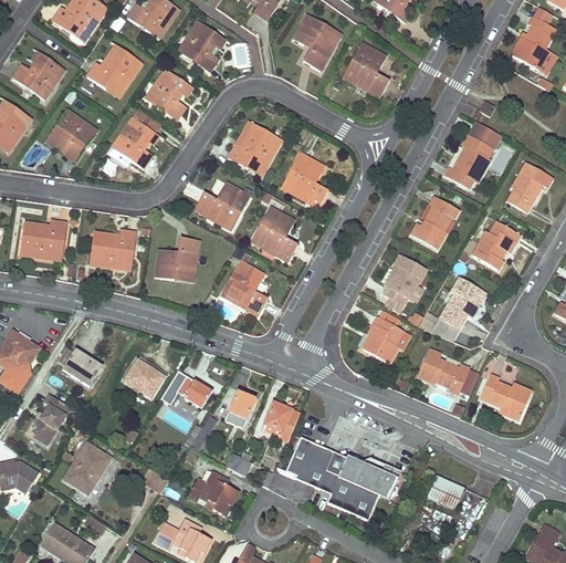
[(63,8),(60,6),(51,20),(83,41),(106,6),(97,0),(73,0),(69,7),(71,9),(69,12),(63,8)]
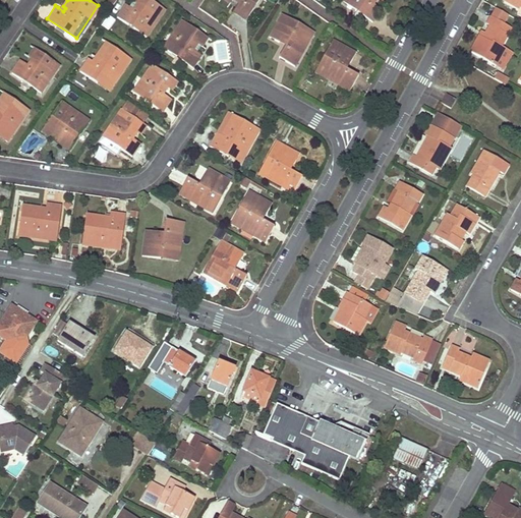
[(62,0),(58,7),(63,11),(65,8),(63,6),(67,0),(62,0)]
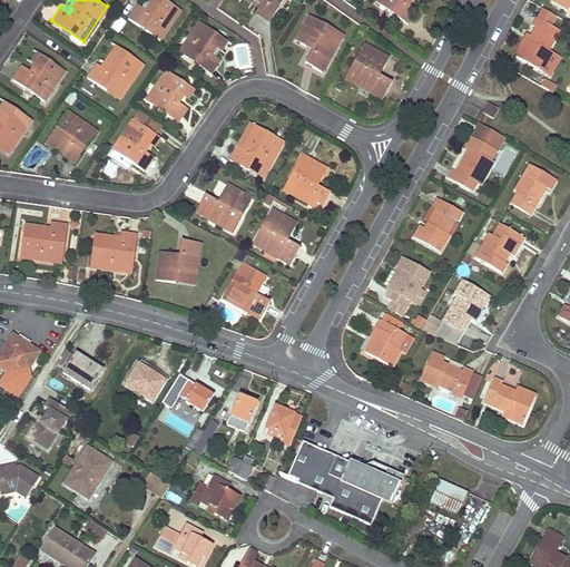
[(149,10),(137,2),(128,17),(140,25),(141,22),(147,26),(146,28),(160,38),(180,8),(169,0),(150,0),(149,1),(154,3),(149,10)]
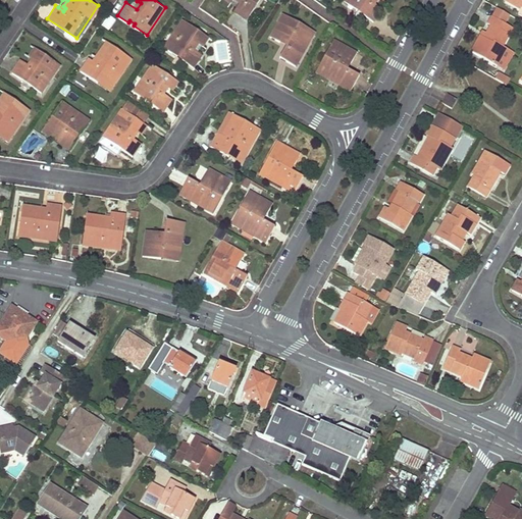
[(240,0),(235,9),(247,17),(255,5),(253,4),(256,0),(240,0)]
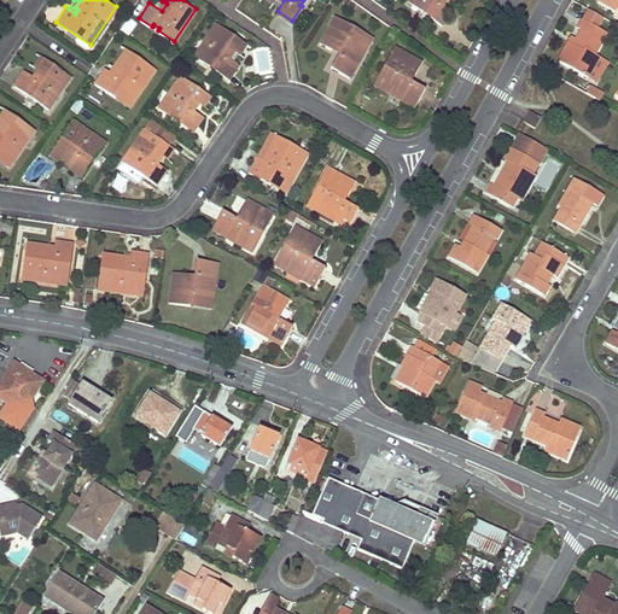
[(408,0),(420,10),(423,6),(430,11),(427,13),(441,23),(450,6),(442,0),(408,0)]
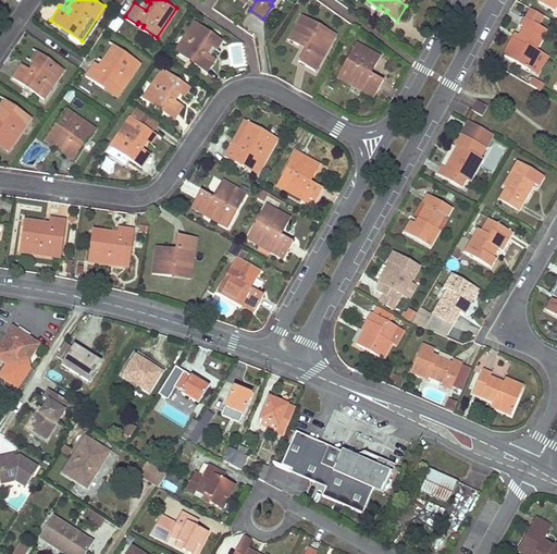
[(542,0),(555,8),(553,11),(556,13),(556,0),(542,0)]
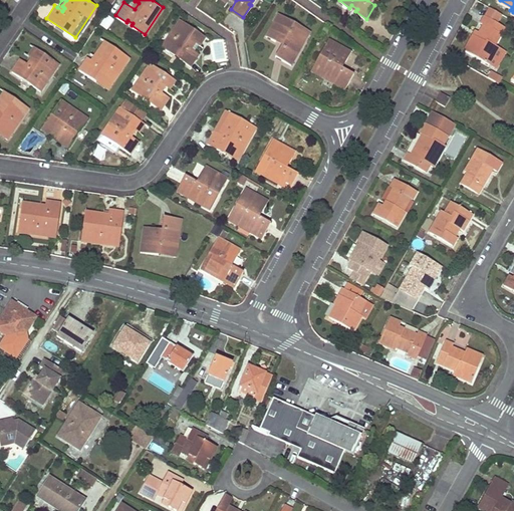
[(496,21),(501,13),(489,6),(484,14),(496,21)]
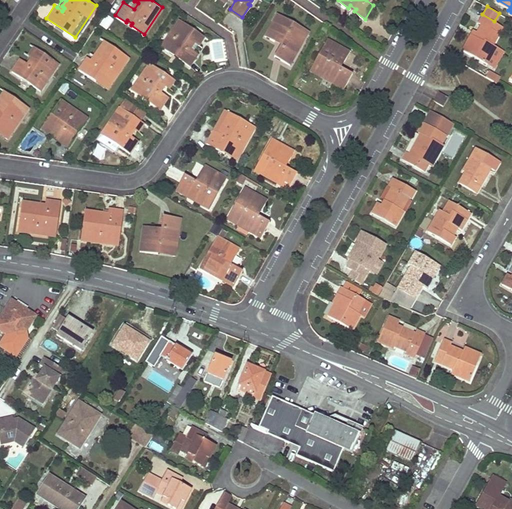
[(100,23),(107,27),(112,16),(105,12),(100,23)]
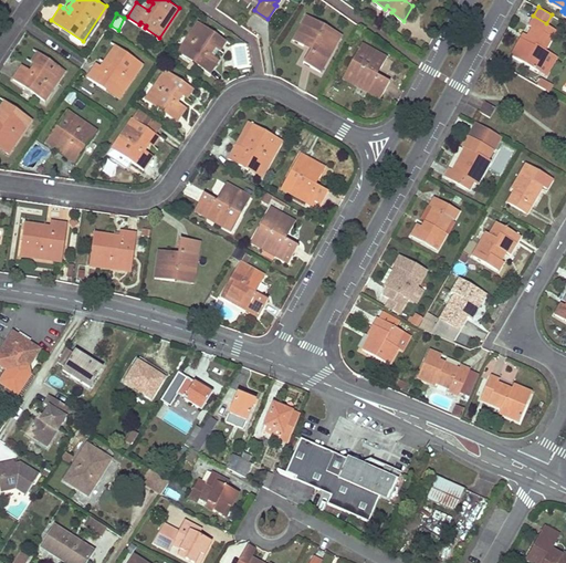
[(323,23),(306,14),(293,39),(302,43),(305,40),(312,44),(308,50),(304,61),(321,70),(327,56),(323,54),(326,49),(327,50),(335,35),(321,28),(323,23)]
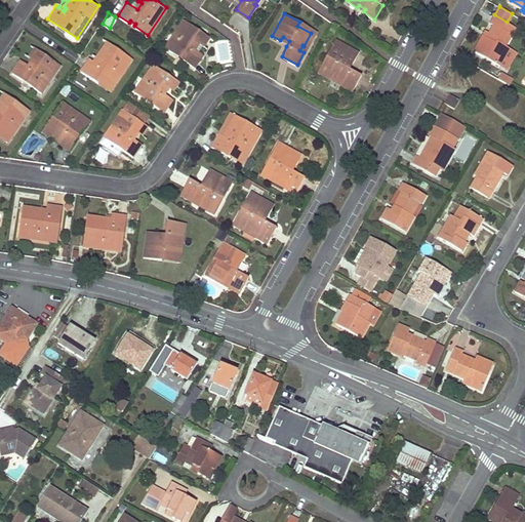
[(483,34),(474,50),(498,64),(509,46),(506,44),(515,26),(507,22),(494,14),(490,22),(493,24),(488,33),(487,36),(483,34)]
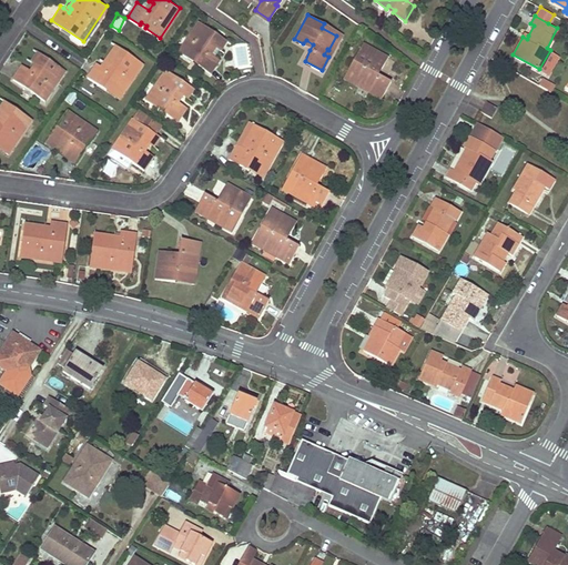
[(222,36),(198,20),(179,50),(192,60),(194,57),(200,61),(198,63),(211,71),(220,57),(208,50),(212,42),(215,46),(222,36)]
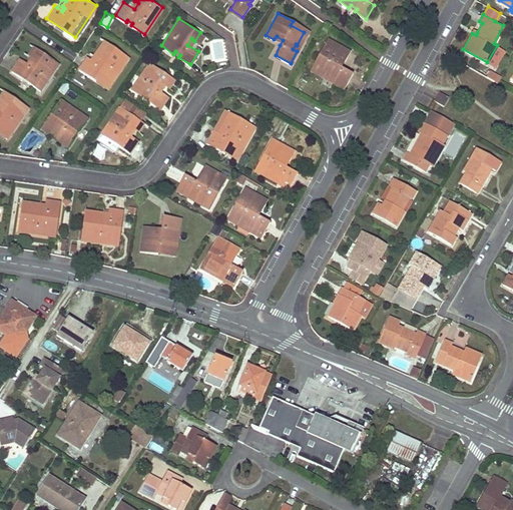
[(308,28),(293,21),(291,25),(304,32),(297,45),(296,44),(293,49),(297,51),(308,28)]
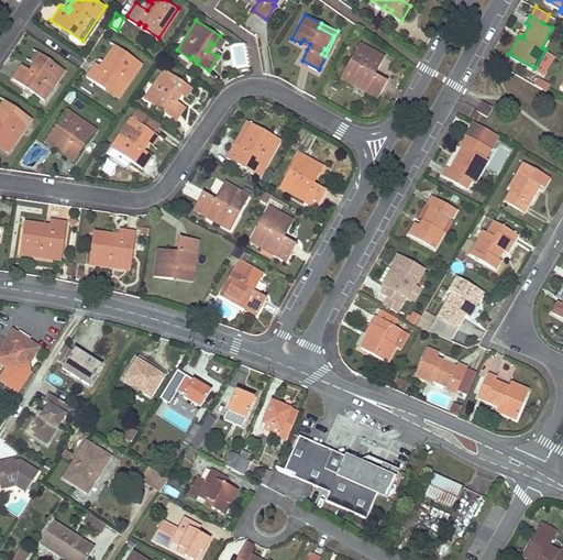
[(223,37),(220,35),(213,45),(217,47),(223,37)]
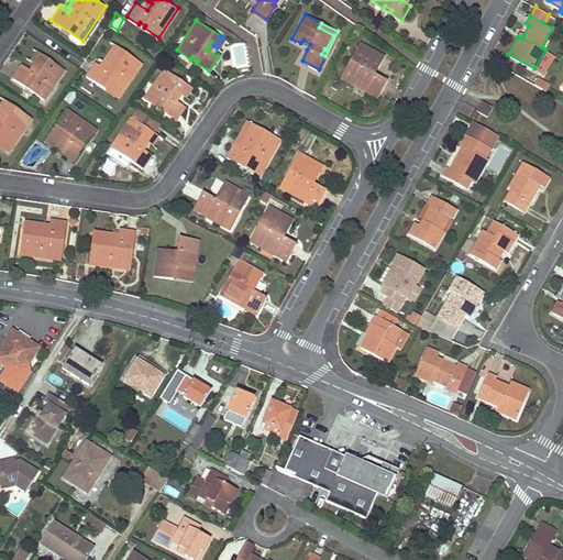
[(300,43),(291,39),(290,41),(307,50),(310,44),(304,40),(300,43)]
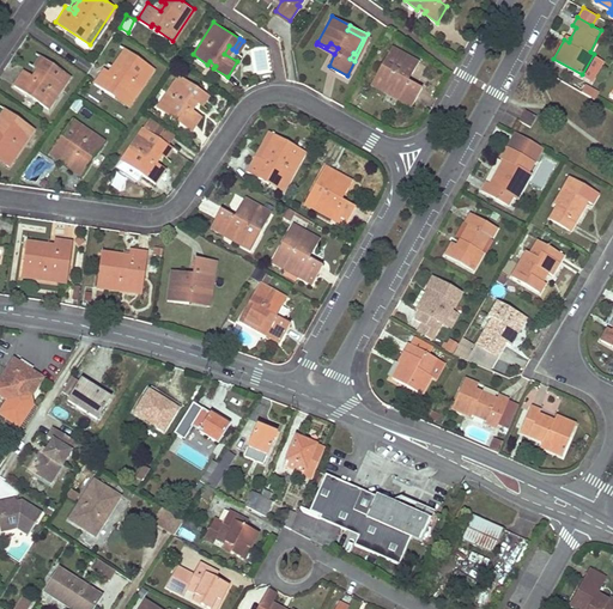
[(418,60),(392,46),(381,65),(386,67),(377,83),(392,91),(394,89),(401,92),(398,99),(411,107),(422,85),(408,79),(412,72),(418,60)]
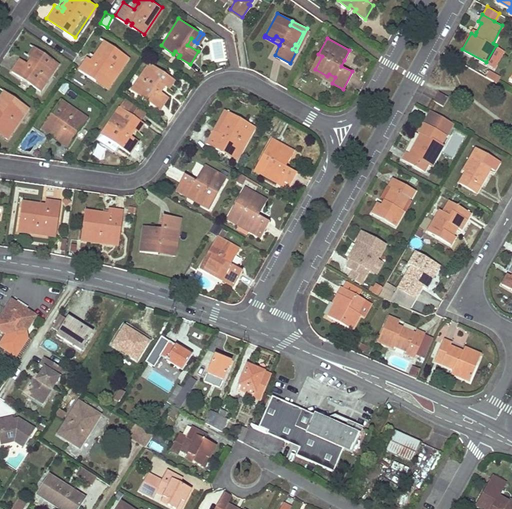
[(107,42),(103,39),(90,58),(96,62),(98,59),(96,57),(107,42)]
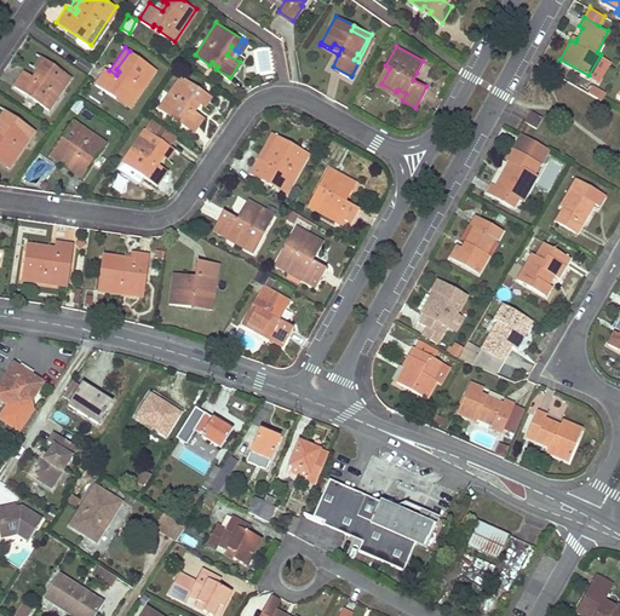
[(109,70),(104,68),(95,82),(115,96),(119,91),(132,101),(155,68),(130,51),(116,69),(119,72),(116,75),(109,70)]
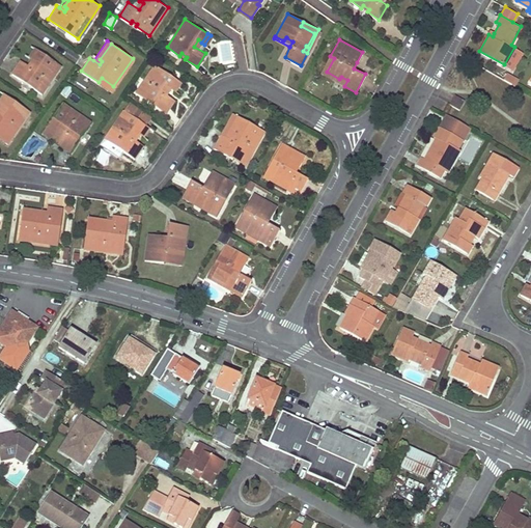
[(38,49),(34,47),(28,56),(31,58),(38,49)]
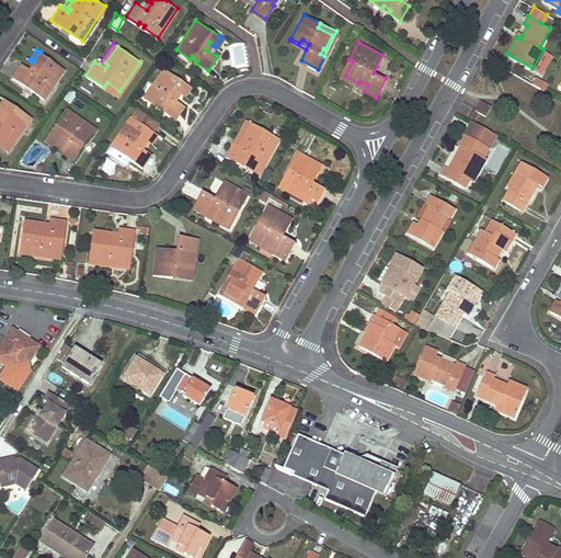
[(544,49),(533,68),(541,72),(551,54),(544,49)]
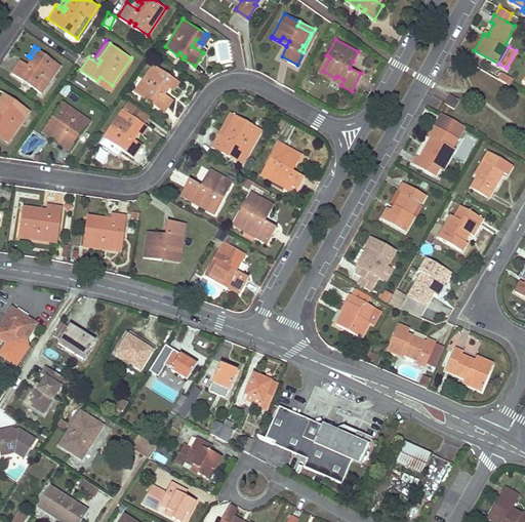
[(31,66),(19,58),(11,71),(22,79),(24,77),(29,80),(28,82),(40,91),(59,64),(38,48),(31,57),(35,59),(31,66)]
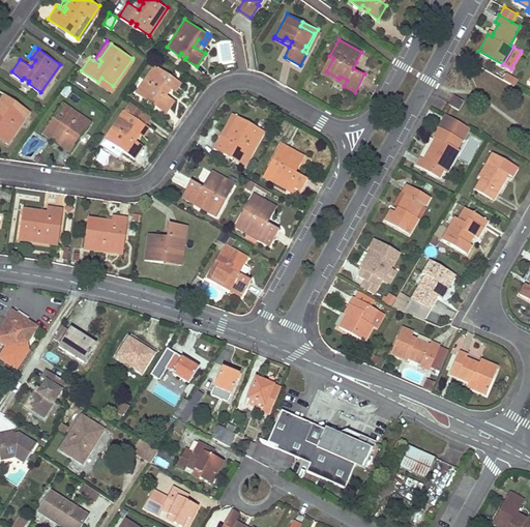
[(361,52),(356,62),(360,64),(365,54),(361,52)]
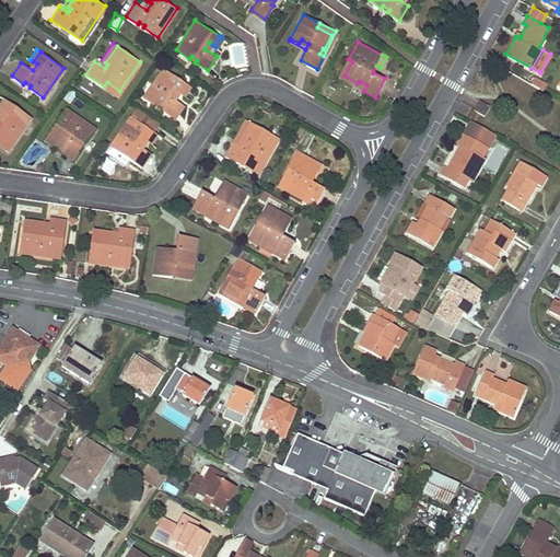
[(352,61),(348,59),(338,77),(363,91),(366,84),(360,81),(358,83),(345,76),(352,61)]
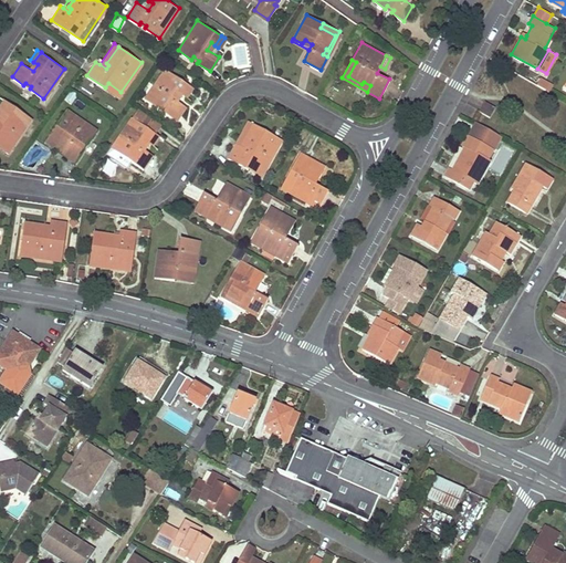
[(189,85),(165,69),(145,98),(158,108),(160,106),(166,108),(164,112),(176,120),(186,105),(175,98),(179,92),(182,94),(189,85)]
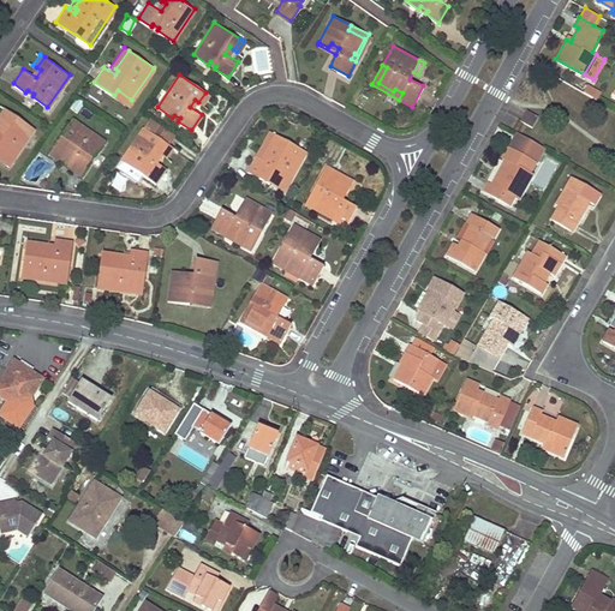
[(596,97),(599,91),(586,83),(583,90),(596,97)]
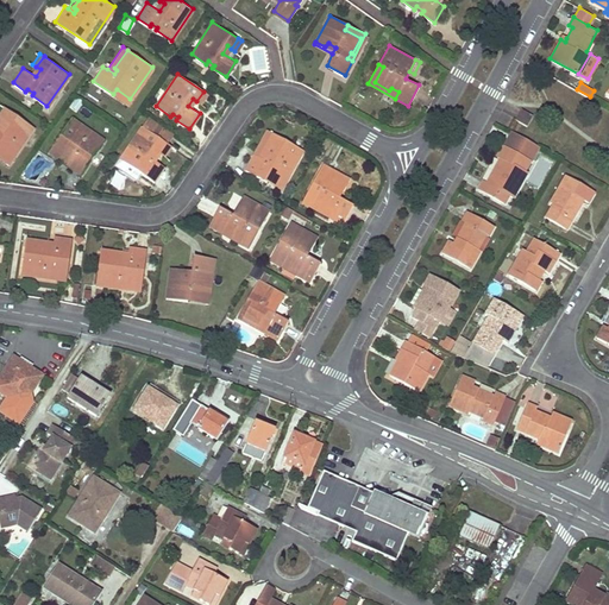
[(130,99),(117,89),(113,94),(126,104),(130,99)]
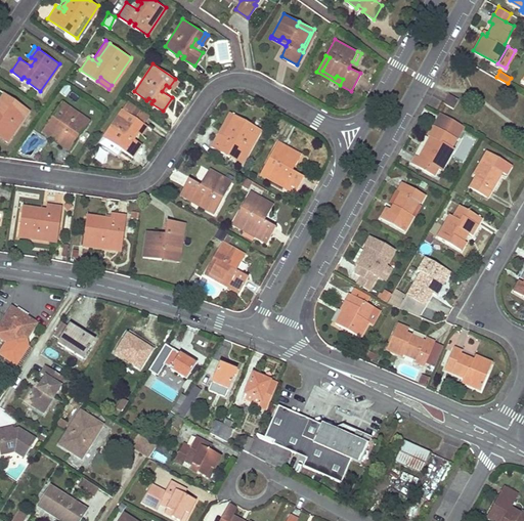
[(179,81),(175,79),(169,87),(173,89),(179,81)]
